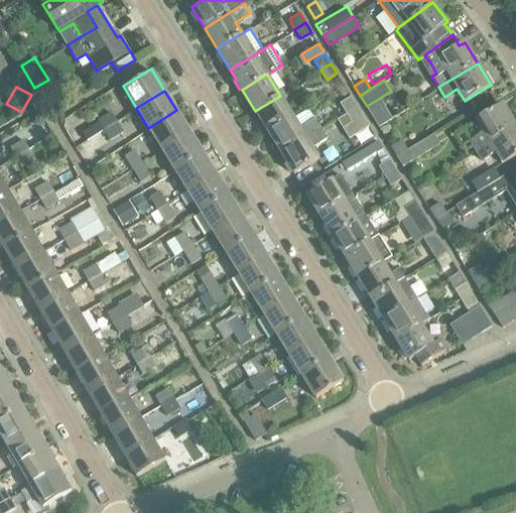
[(340,102),(346,111),(357,105),(351,95),(340,102)]
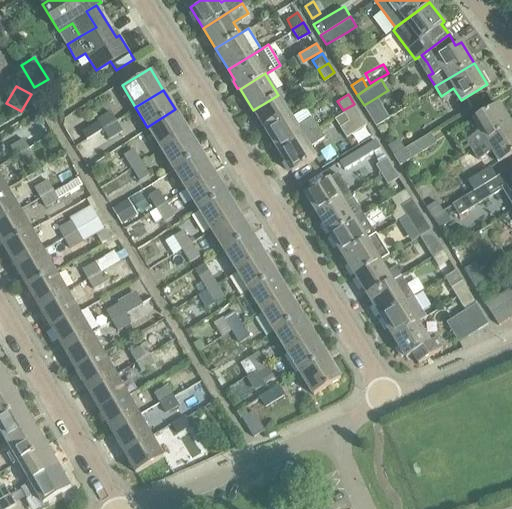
[(265,130),(290,115),(278,95),(253,110),(265,130)]
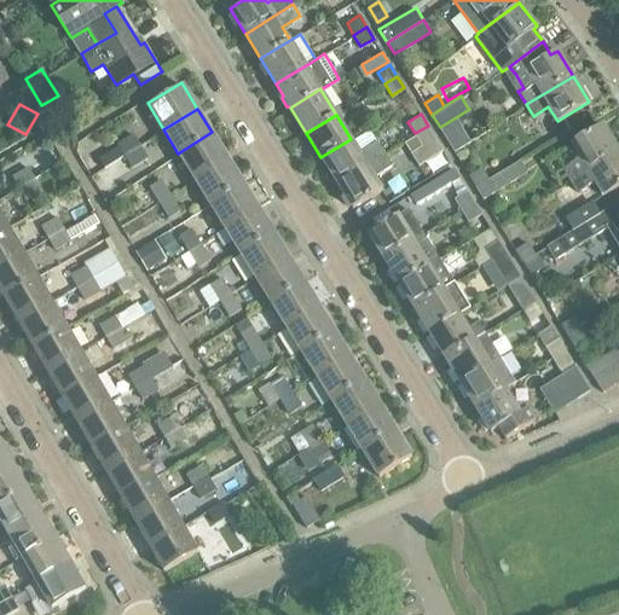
[(469,139),(456,117),(440,127),(453,150),(469,139)]
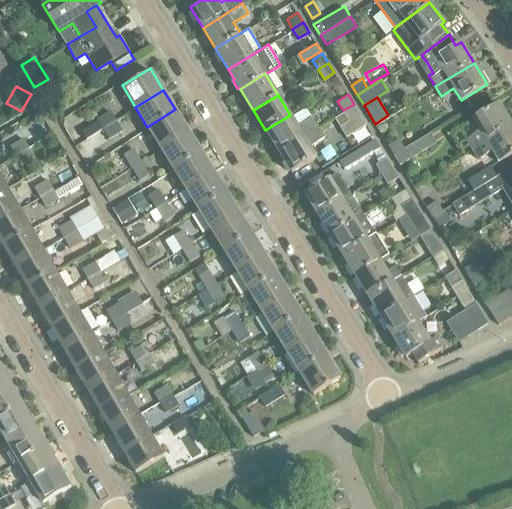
[(366,123),(354,104),(343,110),(348,119),(339,125),(346,135),(366,123)]
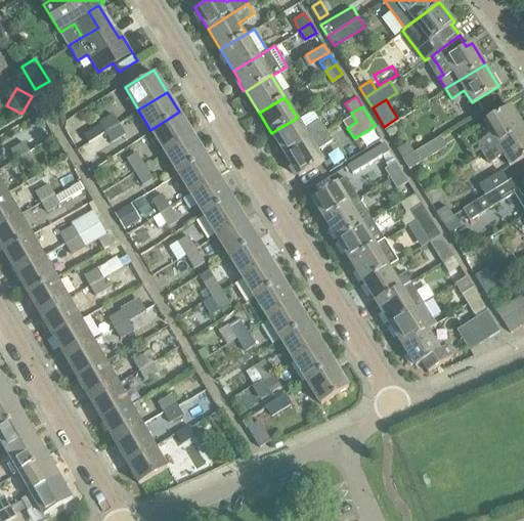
[(476,141),(482,153),(523,128),(511,106),(484,123),(490,133),(476,141)]
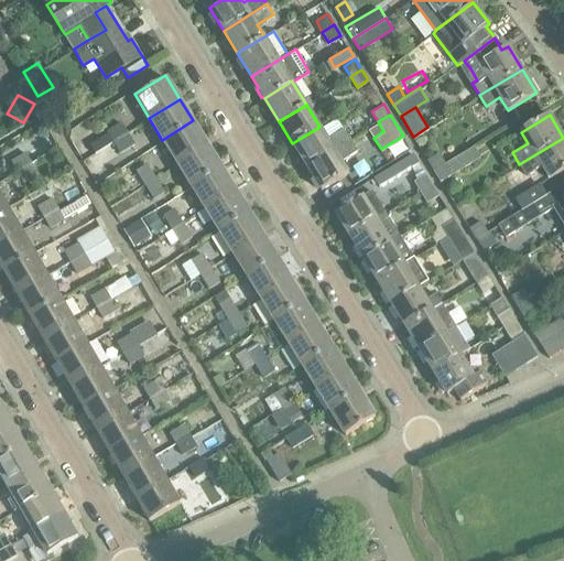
[(89,142),(95,152),(114,140),(128,131),(120,120),(106,129),(108,131),(89,142)]
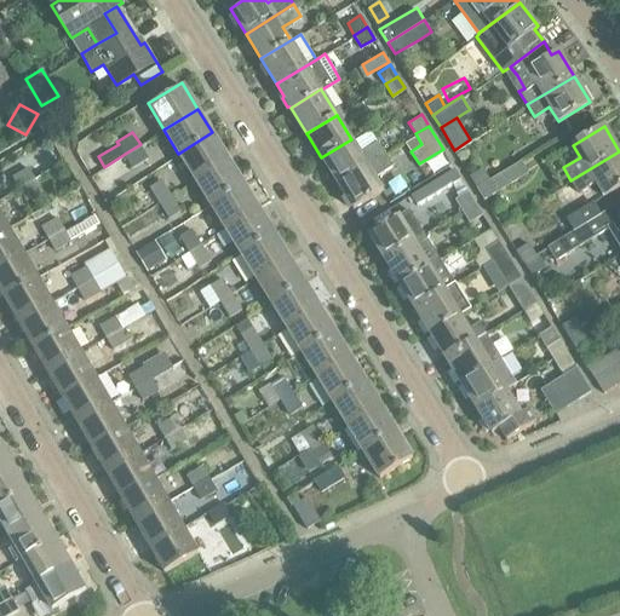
[(178,154),(194,178),(228,157),(212,132),(178,154)]
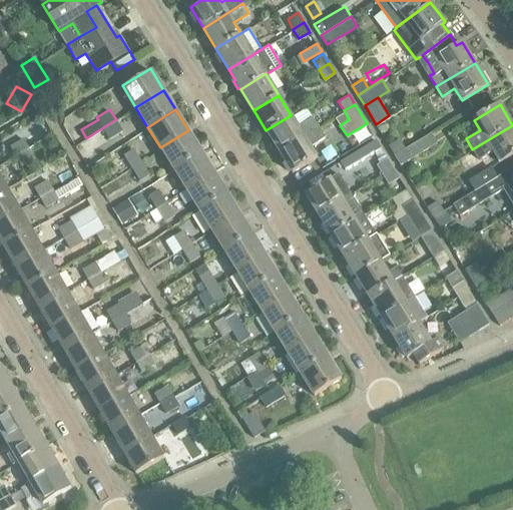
[(297,125),(291,115),(266,130),(279,150),(319,125),(313,116),(297,125)]
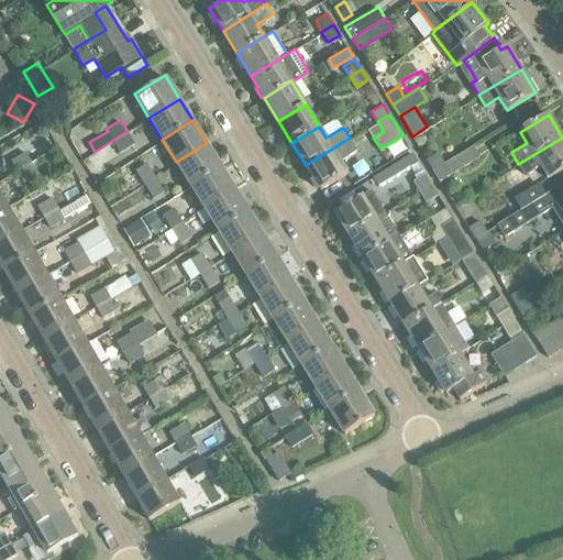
[(128,131),(113,140),(120,152),(134,142),(128,131)]
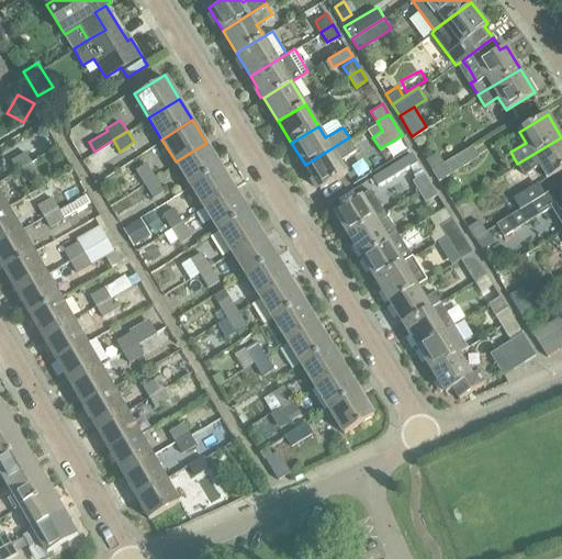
[(339,159),(356,149),(349,137),(305,165),(319,188),(346,171),(339,159)]
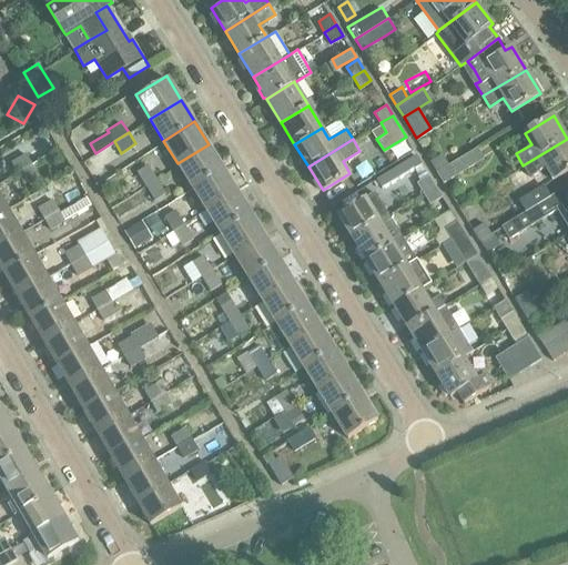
[(554,180),(567,170),(567,139),(523,165),(529,177),(545,167),(554,180)]
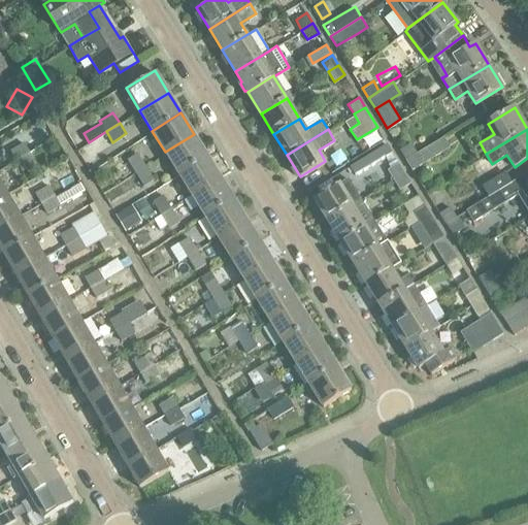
[(194,134),(165,152),(177,172),(206,155),(194,134)]
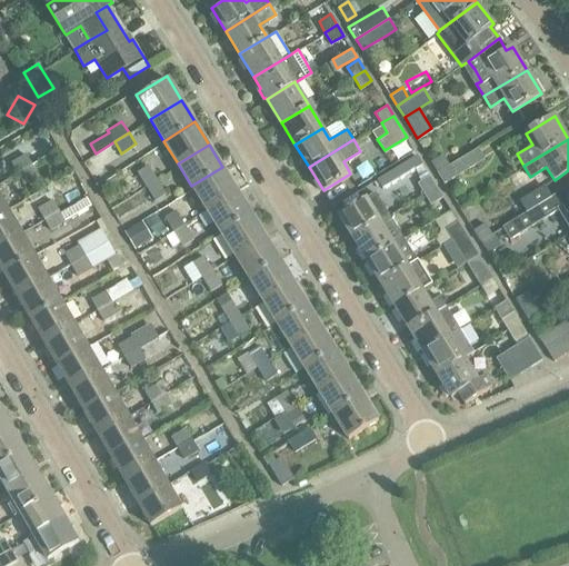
[(478,147),(449,164),(437,171),(443,182),(485,157),(478,147)]
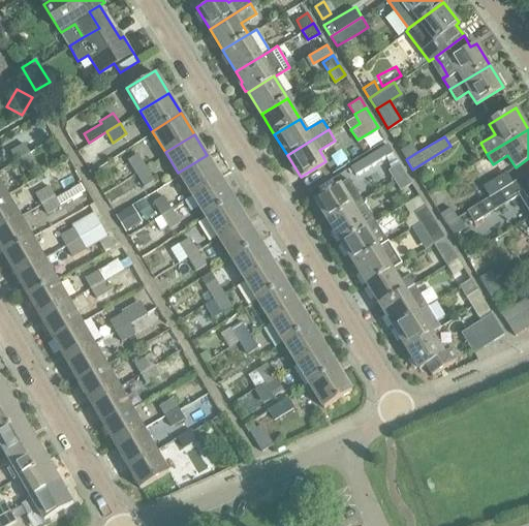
[(24,141),(9,149),(14,157),(29,149),(24,141)]
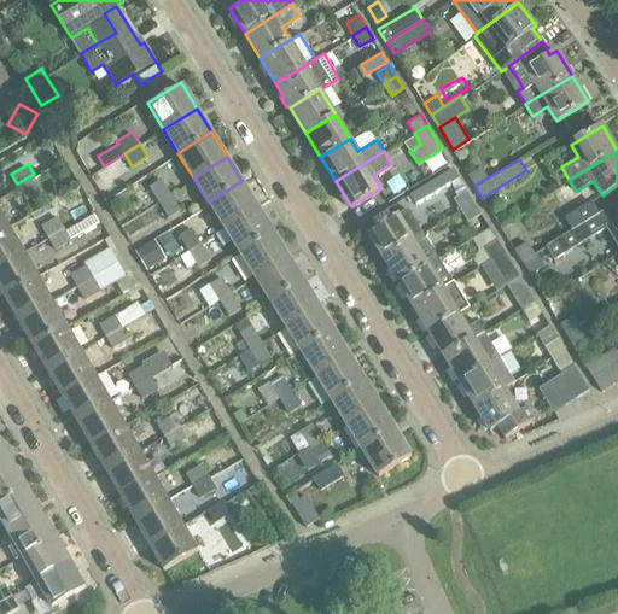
[(467,174),(474,186),(488,177),(481,165),(467,174)]
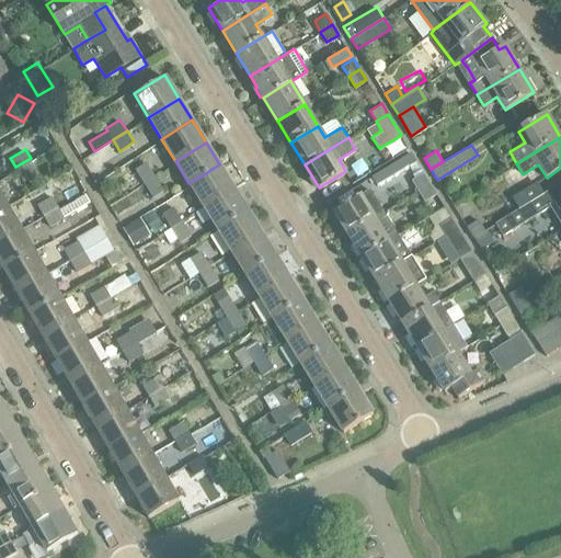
[(410,151),(371,175),(376,184),(407,164),(412,174),(422,169),(410,151)]
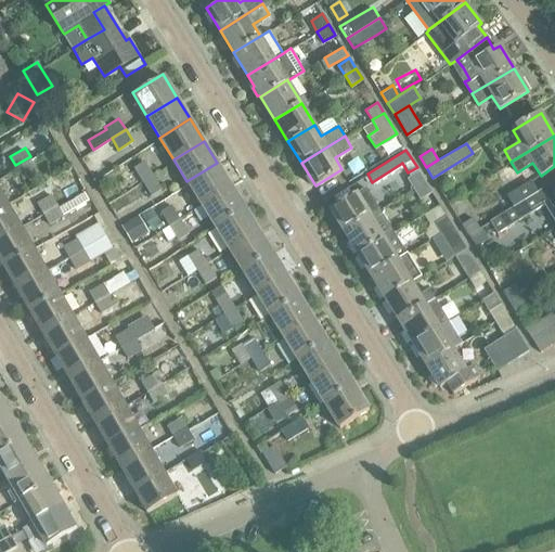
[(30,156),(15,165),(23,178),(38,169),(30,156)]
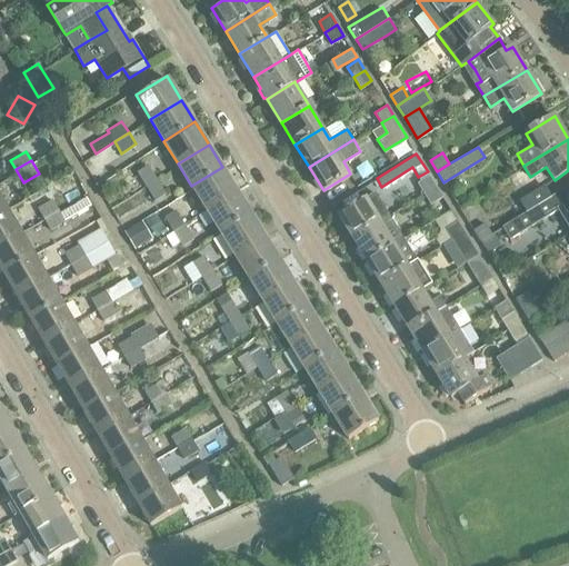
[(137,170),(146,185),(157,178),(148,164),(137,170)]
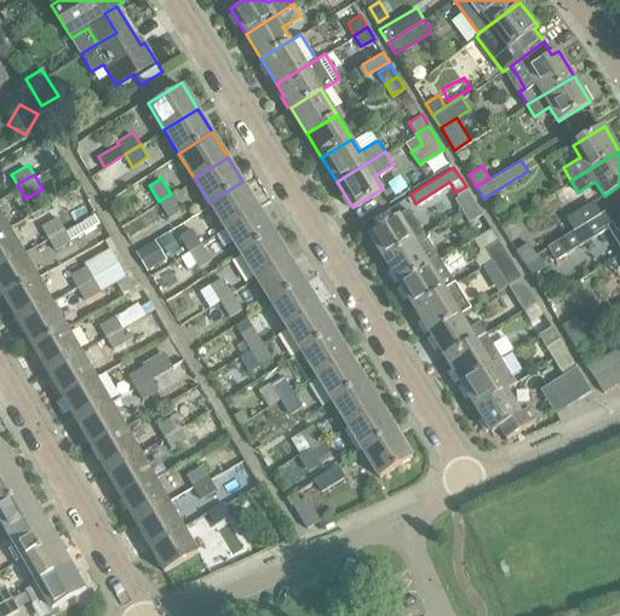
[(208,202),(224,226),(258,206),(242,182),(208,202)]
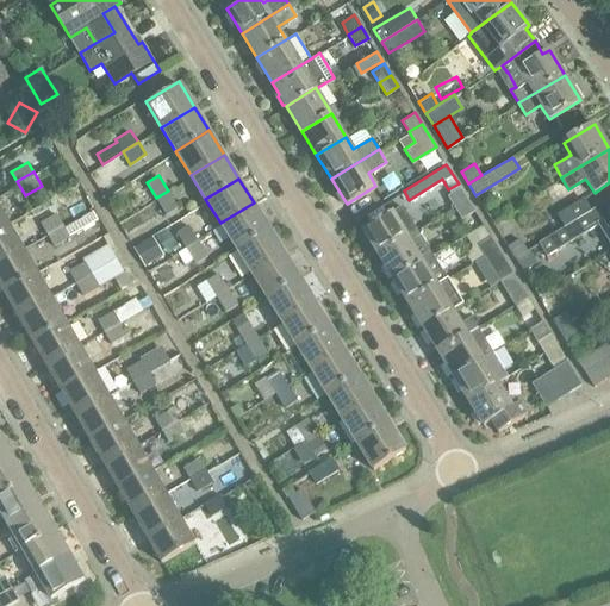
[(448,194),(455,206),(467,199),(460,186),(448,194)]
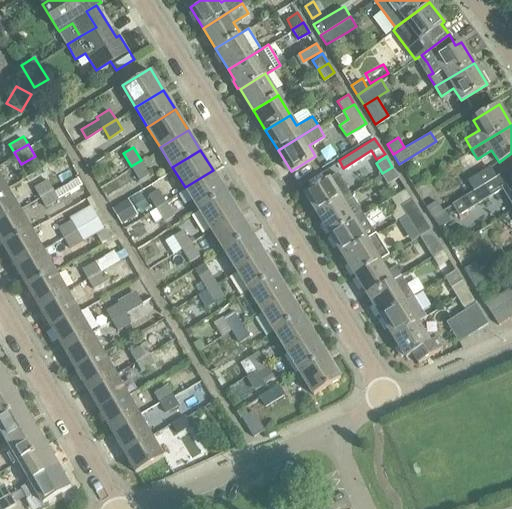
[(149,173),(141,160),(131,166),(139,178),(149,173)]
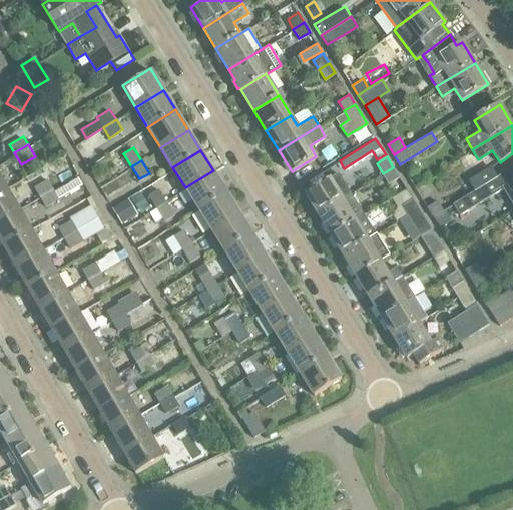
[(474,189),(453,202),(460,214),(504,186),(512,201),(512,165),(497,175),(474,189)]
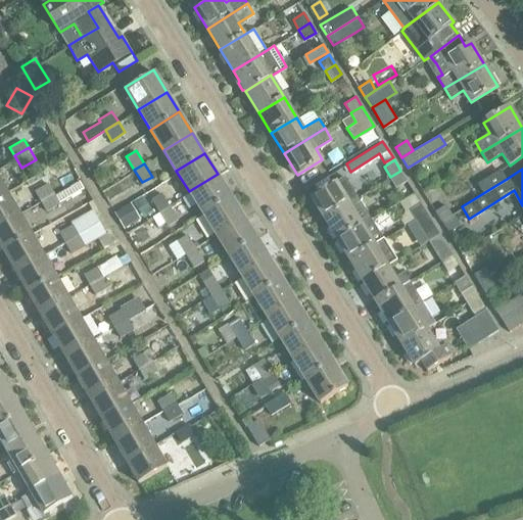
[(501,169),(477,183),(483,193),(507,179),(501,169)]
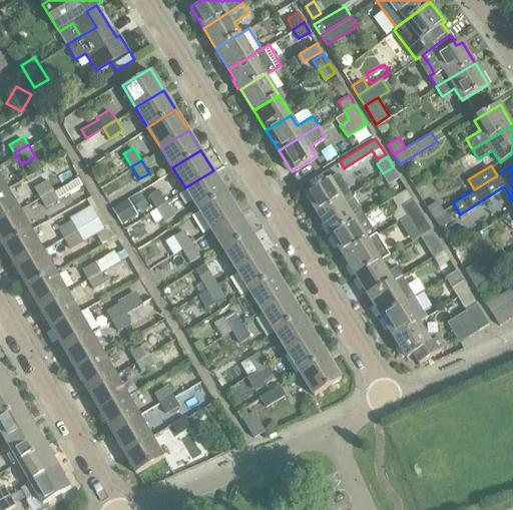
[(393,167),(383,173),(388,182),(399,176),(393,167)]
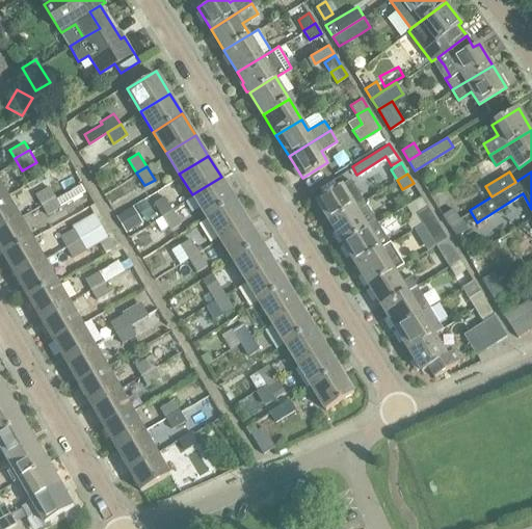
[(221,177),(192,194),(205,216),(234,197),(221,177)]
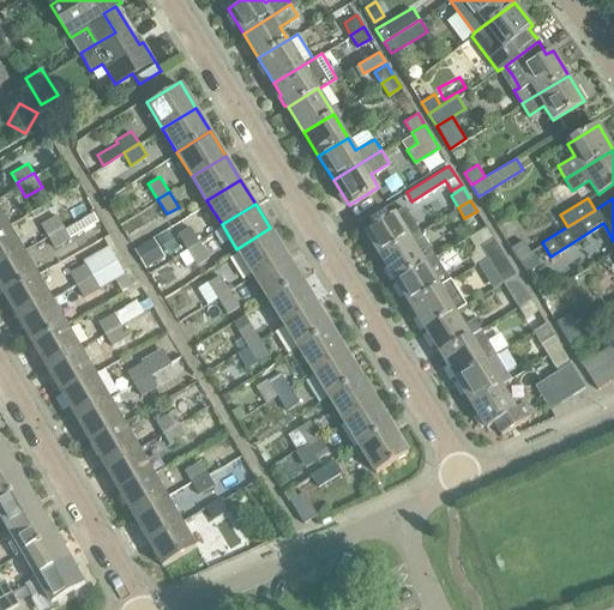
[(404,205),(363,230),(379,257),(409,237),(420,230),(404,205)]
